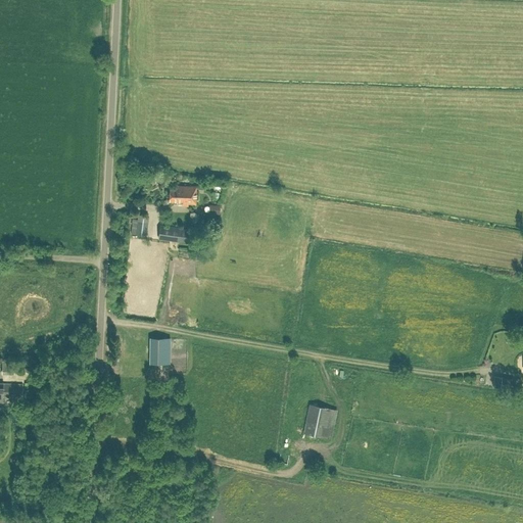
[(183,200),(183,202),(196,203),(196,186),(170,185),(169,200),(183,200)]
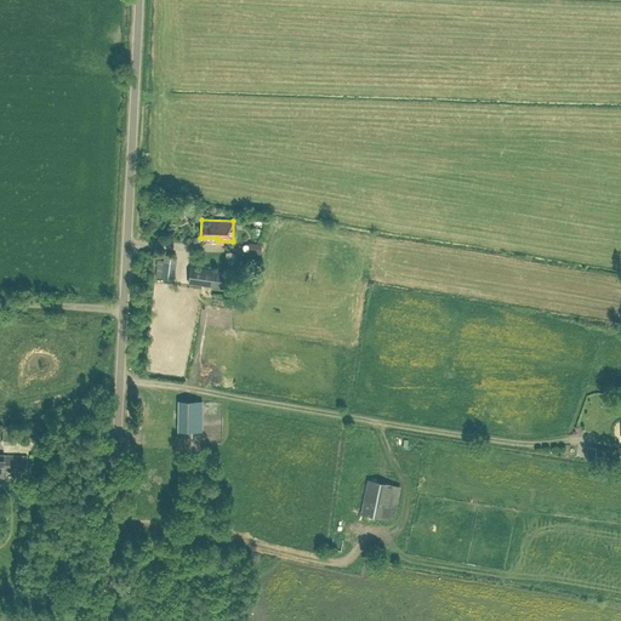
[(174,280),(176,261),(163,260),(160,278),(174,280)]
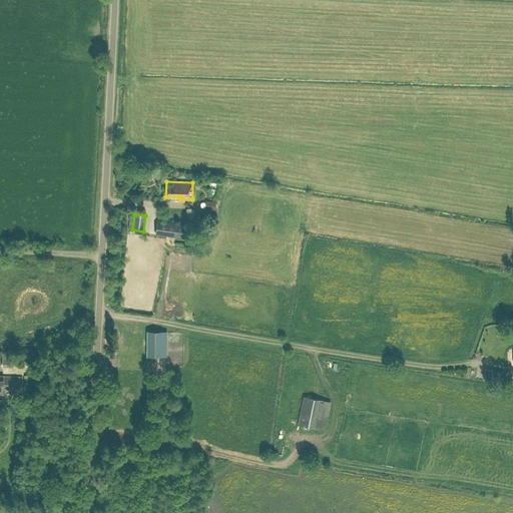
[(184,238),(186,223),(157,219),(155,234),(184,238)]
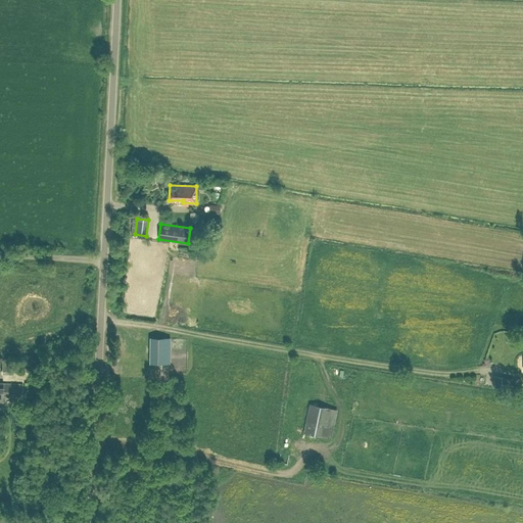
[(150,337),(149,363),(170,363),(170,338),(150,337)]
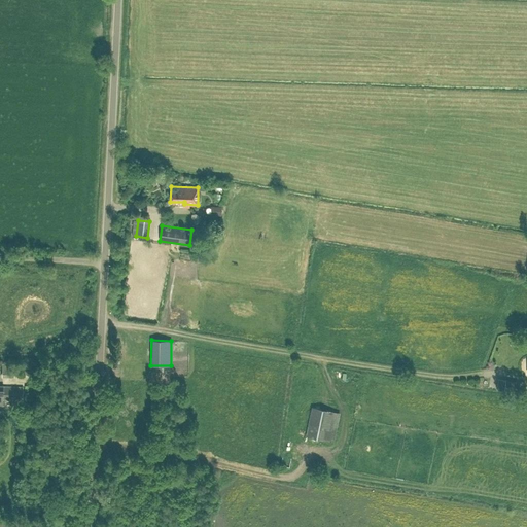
[(4,369),(5,376),(15,375),(15,367),(4,369)]
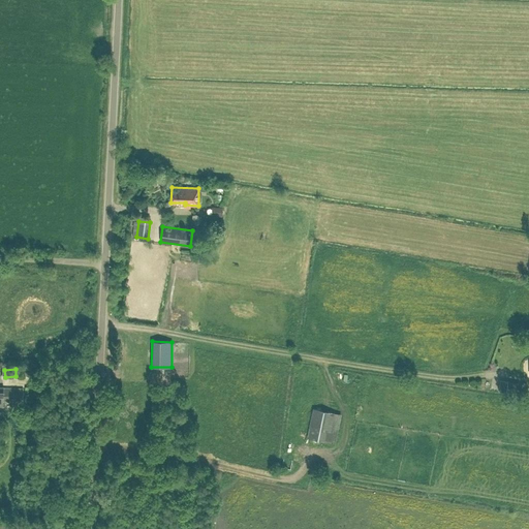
[(520,394),(521,383),(507,380),(505,392),(520,394)]
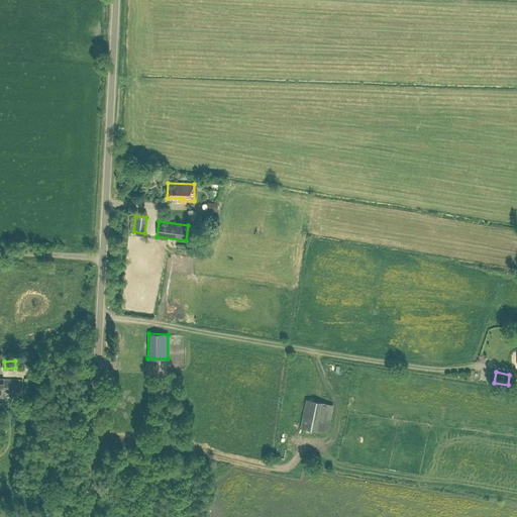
[(3,392),(9,392),(9,391),(12,391),(12,393),(21,393),(22,380),(3,379),(3,378),(0,377),(0,396),(2,397),(3,392)]
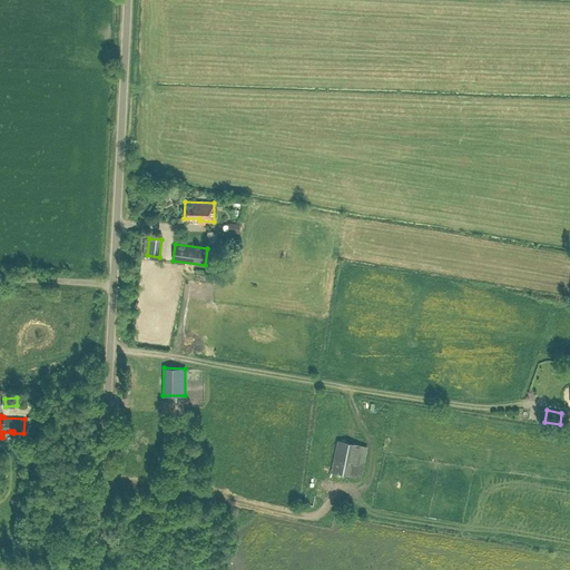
[(367,445),(360,443),(337,439),(331,472),(353,477),(361,478),(367,445)]
